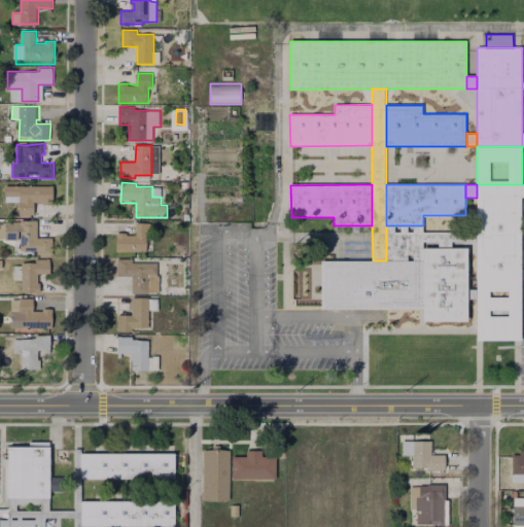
[(522,184),(522,197),(522,280),(478,280),(477,242),(477,232),(477,198),(477,184),(522,184)]
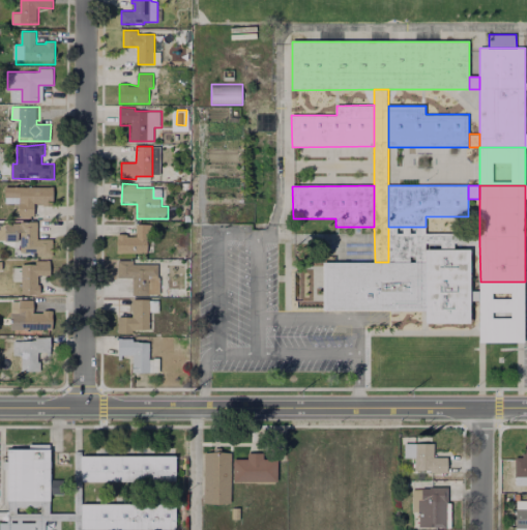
[(54,186),(54,206),(45,205),(45,203),(35,203),(34,217),(20,217),(20,198),(5,198),(5,186),(54,186)]
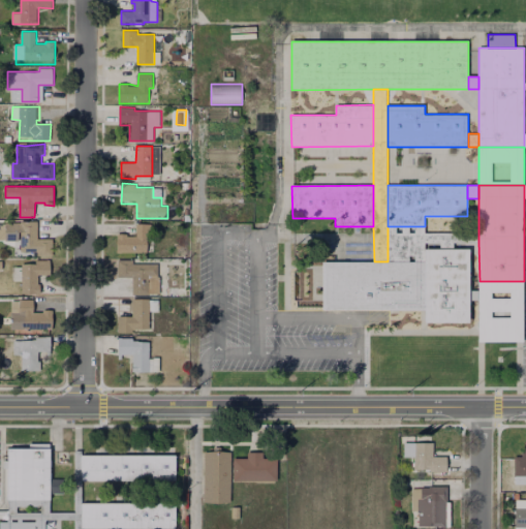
[(53,239),(53,254),(38,254),(38,252),(22,252),(22,240),(6,240),(6,222),(39,223),(39,239),(53,239)]
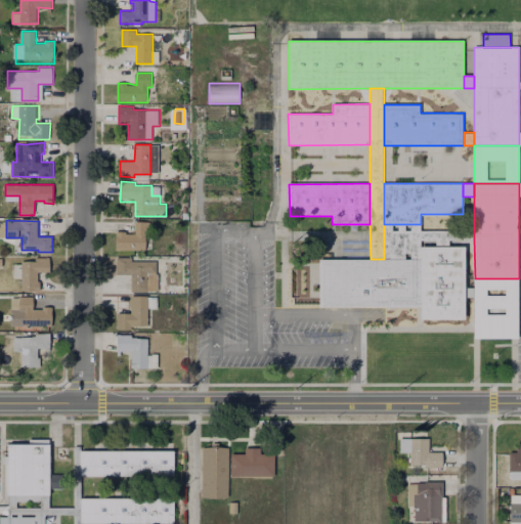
[(150,222),(150,235),(155,235),(155,250),(147,250),(117,251),(117,232),(127,232),(136,234),(136,222),(150,222)]
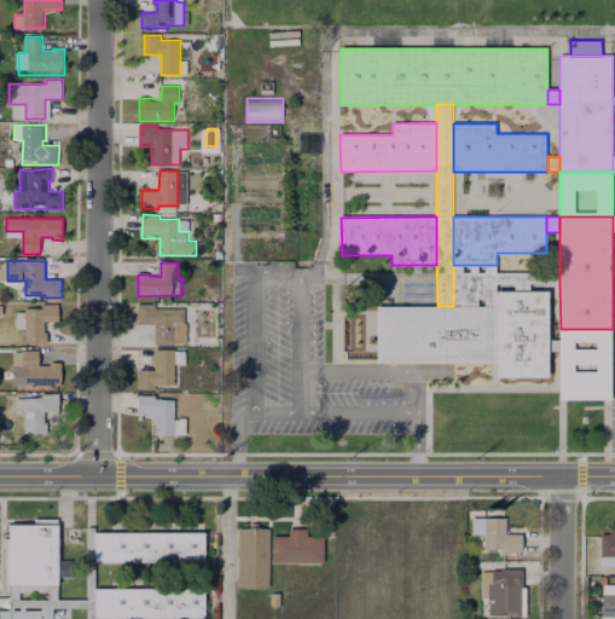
[(531,284),(560,284),(560,272),(497,272),(497,265),(486,265),(486,272),(479,272),(479,265),(470,265),(470,272),(464,272),(464,265),(453,265),(453,306),(479,306),(479,299),(486,299),(486,306),(497,306),(497,291),(497,284),(515,284),(515,291),(531,291),(531,284)]
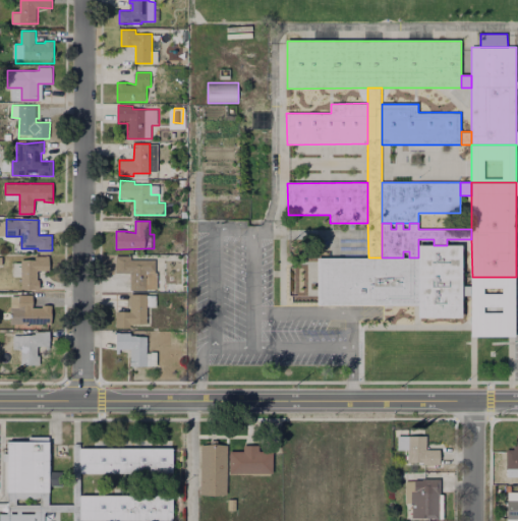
[(462,245),(462,286),(462,295),(462,317),(418,317),(418,305),(385,305),(319,305),(319,257),(368,257),(382,257),(403,257),(409,257),(418,257),(418,245),(434,245),(447,245),(462,245)]
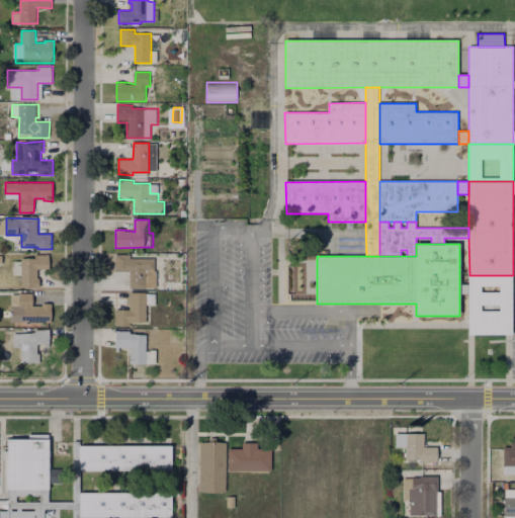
[(50,255),(50,269),(37,269),(37,279),(40,279),(40,288),(22,288),(22,275),(12,275),(12,261),(22,261),(22,258),(35,258),(35,255),(50,255)]
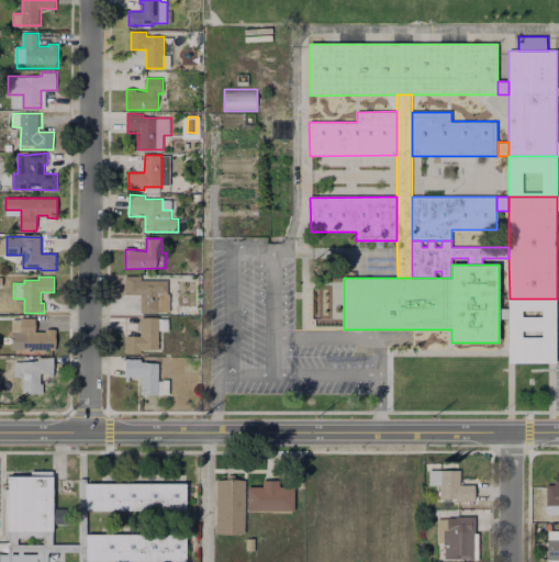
[(168,281),(168,294),(158,294),(158,313),(142,313),(142,294),(125,294),(125,277),(142,277),(142,281),(168,281)]
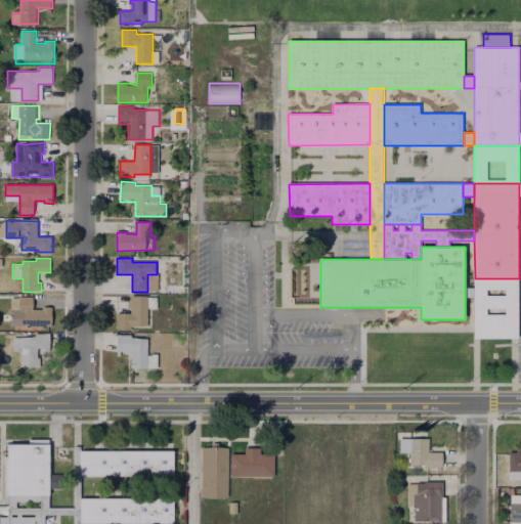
[(475,278),(475,288),(475,297),(475,339),(519,339),(519,278),(475,278)]
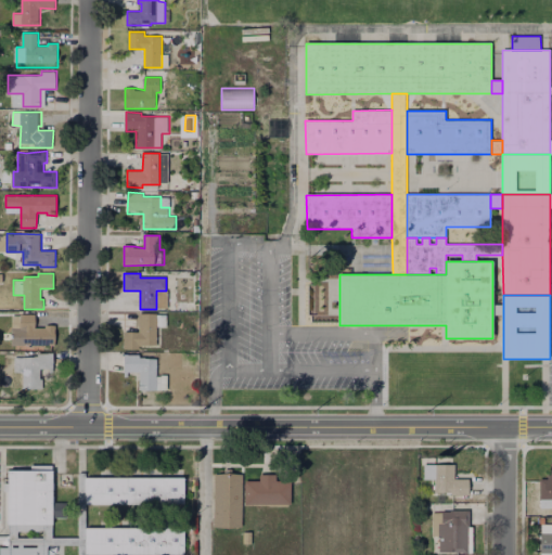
[(492,305),(503,305),(503,314),(492,314),(492,305)]
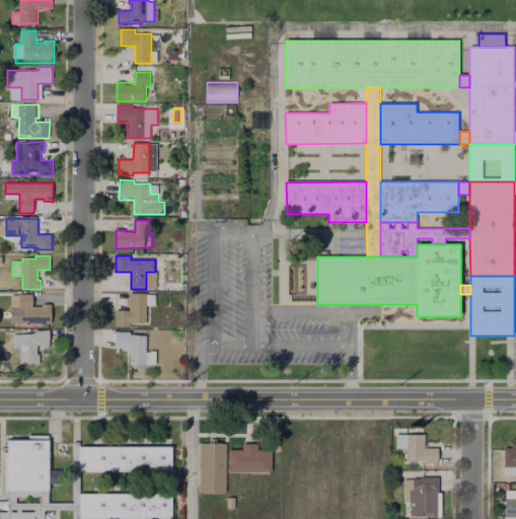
[(137,327),(117,327),(117,311),(131,311),(131,294),(147,294),(147,323),(137,323),(137,327)]
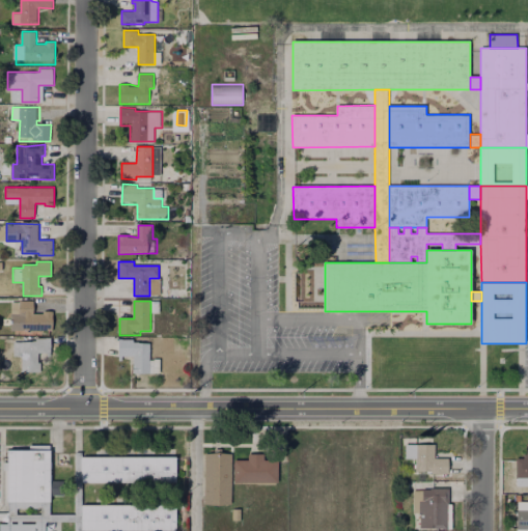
[(34,313),(44,314),(54,312),(54,330),(11,329),(12,302),(34,302),(34,313)]
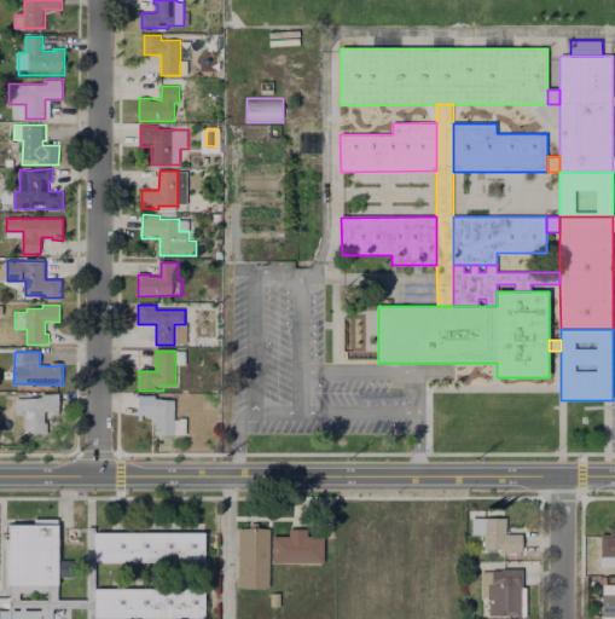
[(62,395),(62,415),(50,415),(50,434),(27,434),(27,416),(17,416),(17,398),(44,399),(44,395),(62,395)]
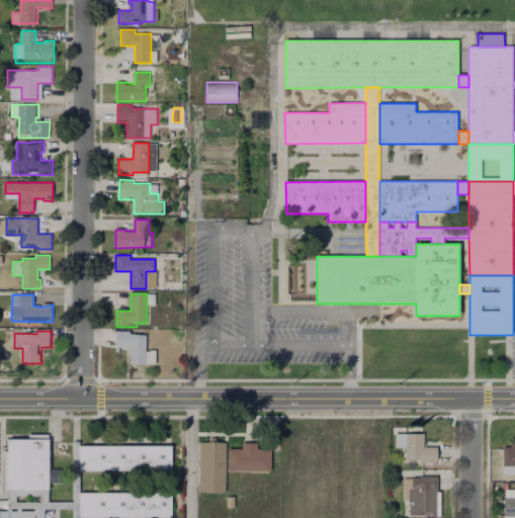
[(158,350),(158,364),(131,364),(131,348),(116,348),(116,331),(131,332),(131,335),(147,335),(147,350),(158,350)]
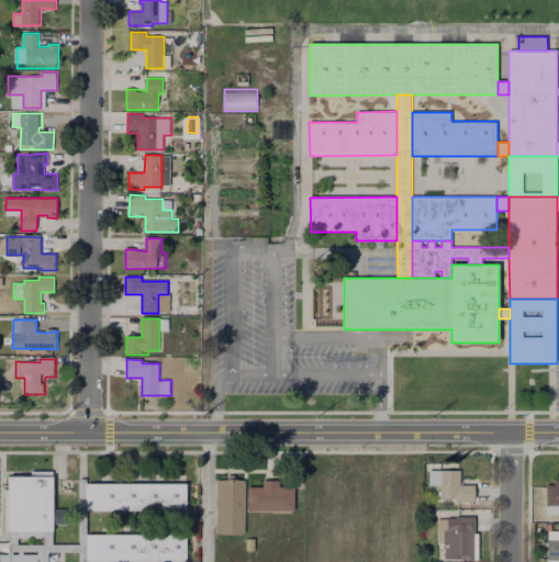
[(460,462),(460,465),(461,481),(477,481),(477,497),(442,496),(442,481),(431,481),(431,465),(443,465),(443,461),(460,462)]
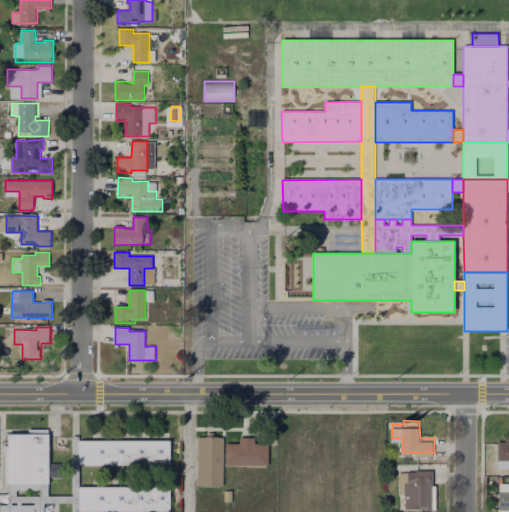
[(49,434),(49,484),(8,484),(8,433),(49,434)]
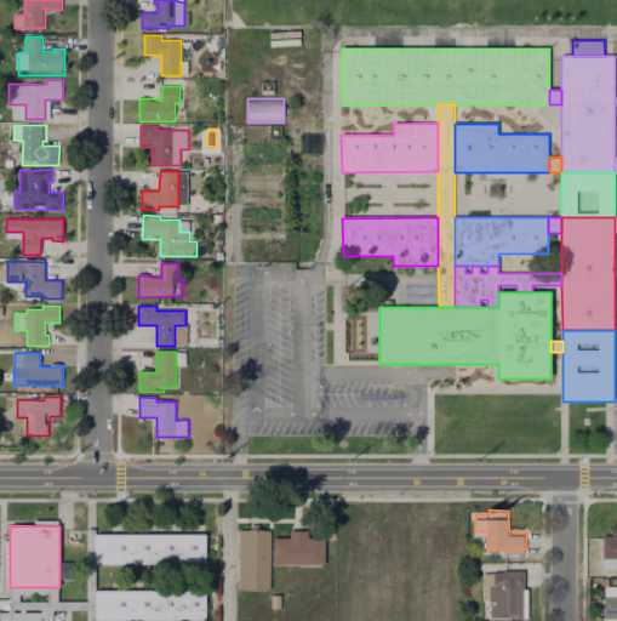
[(272,531),(270,591),(240,590),(240,530),(272,531)]
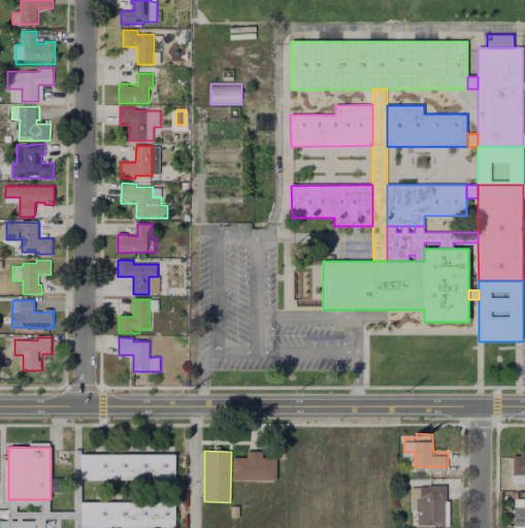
[(263,457),(277,458),(277,480),(233,480),(233,457),(248,458),(248,452),(263,452),(263,457)]
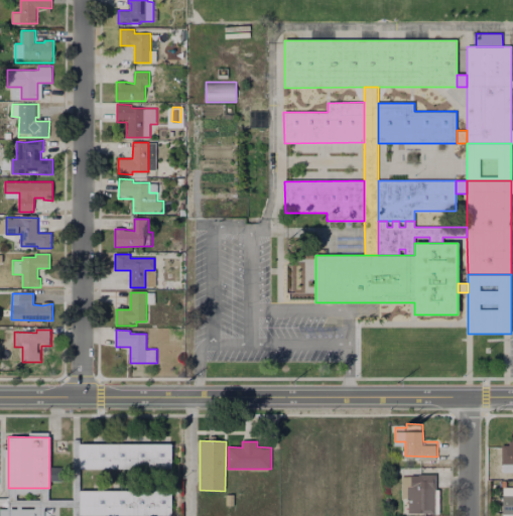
[(512,469),(503,469),(504,442),(512,442),(512,469)]
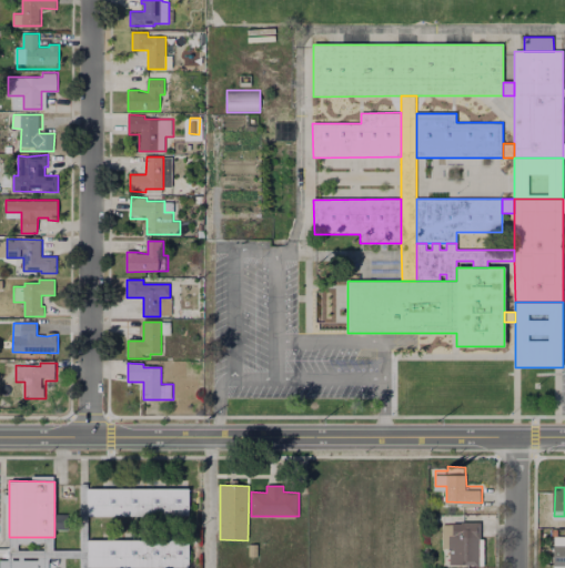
[(189,488),(189,516),(88,516),(88,488),(189,488)]
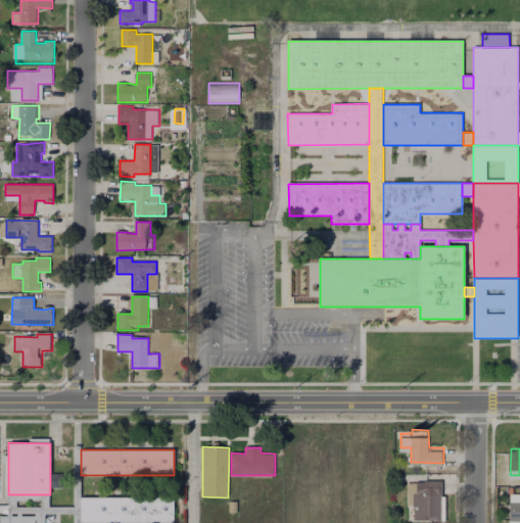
[(443,477),(443,498),(440,498),(439,516),(412,516),(412,501),(406,501),(406,490),(415,490),(415,476),(443,477)]
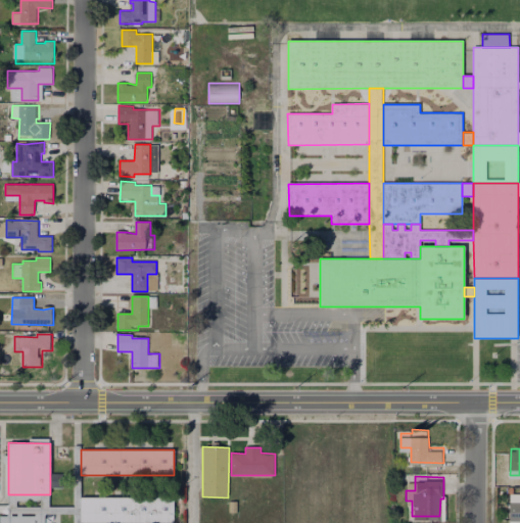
[(75,507),(75,514),(47,513),(45,516),(36,516),(36,513),(21,513),(21,516),(17,516),(17,513),(12,513),(12,516),(8,516),(8,514),(8,513),(9,513),(9,505),(8,494),(50,494),(50,507),(75,507)]
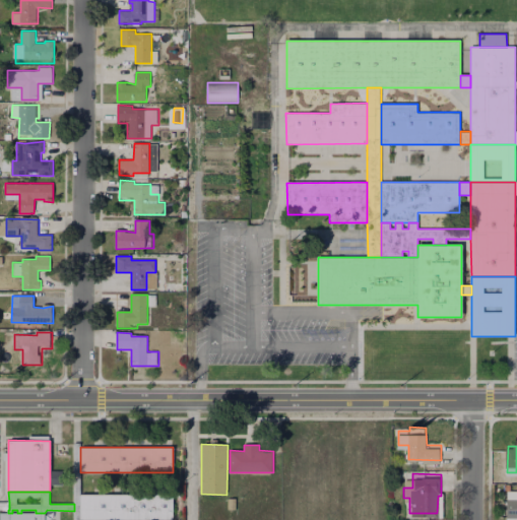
[(173,495),(173,519),(80,519),(80,495),(173,495)]
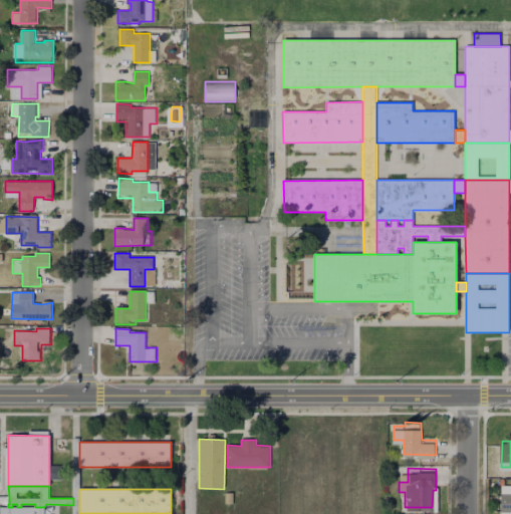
[(8,505),(0,503),(0,496),(9,496),(9,504),(8,504),(8,505)]
